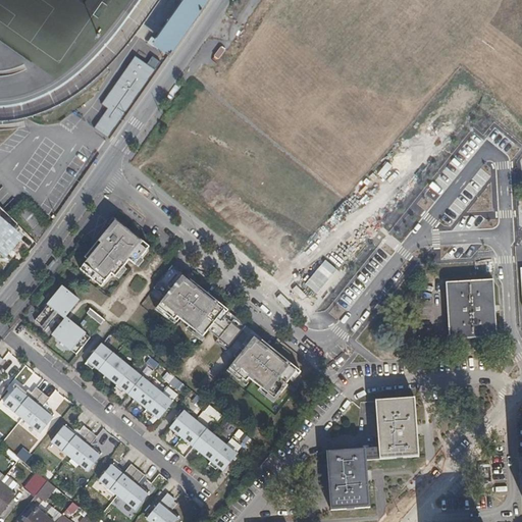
[(169,55),(207,0),(183,0),(155,40),(152,43),(169,55)]
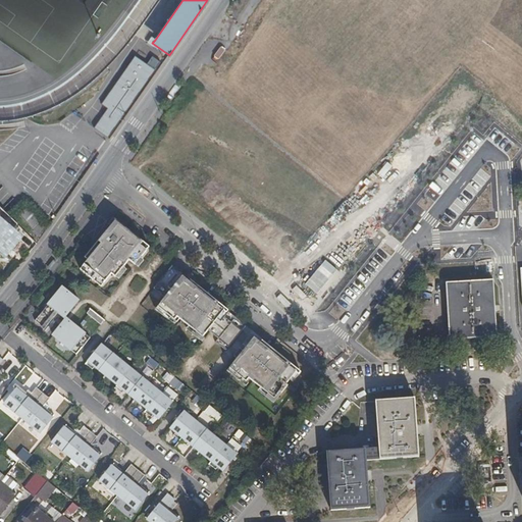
[(156,68),(137,55),(102,103),(109,108),(96,127),(108,136),(156,68)]
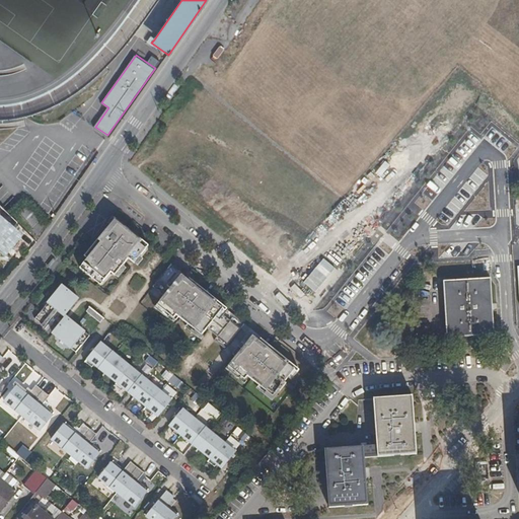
[(38,223),(23,209),(18,214),(32,228),(38,223)]
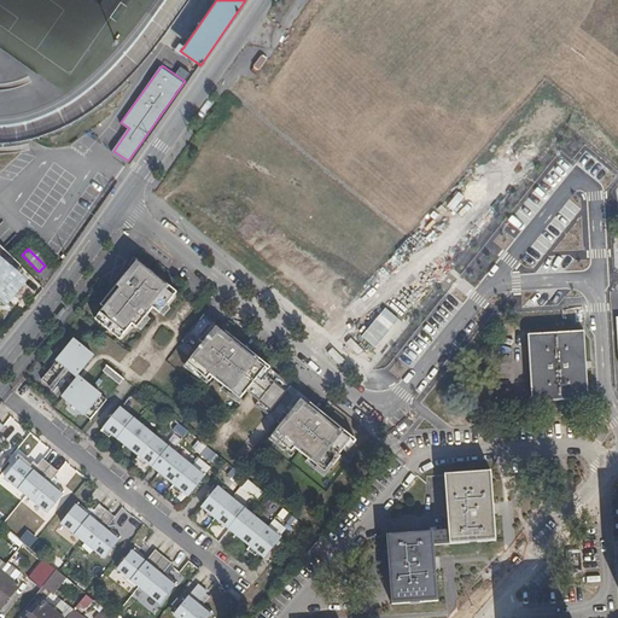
[(21,267),(10,255),(7,254),(0,262),(0,297),(5,302),(22,281),(13,275),(21,267)]
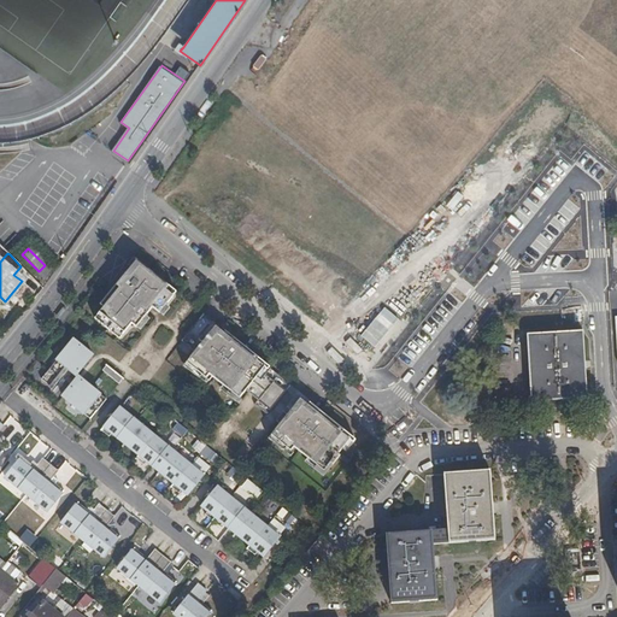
[(117,289),(94,318),(119,339),(131,323),(136,327),(148,312),(144,309),(148,304),(159,312),(172,295),(165,289),(169,286),(153,274),(152,276),(136,263),(122,281),(125,285),(121,292),(117,289)]
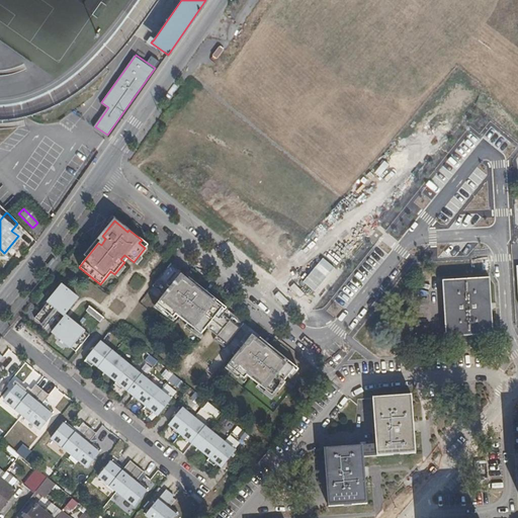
[(170,263),(152,286),(164,295),(155,306),(163,312),(164,311),(173,318),(175,314),(200,334),(206,328),(208,330),(210,327),(219,333),(213,339),(225,347),(229,341),(237,347),(232,353),(235,356),(227,366),(235,372),(236,371),(244,378),(247,375),(272,396),(293,368),(284,361),(286,359),(260,338),(259,338),(250,331),(248,333),(240,327),(243,324),(232,316),(229,321),(221,315),(226,308),(170,263)]
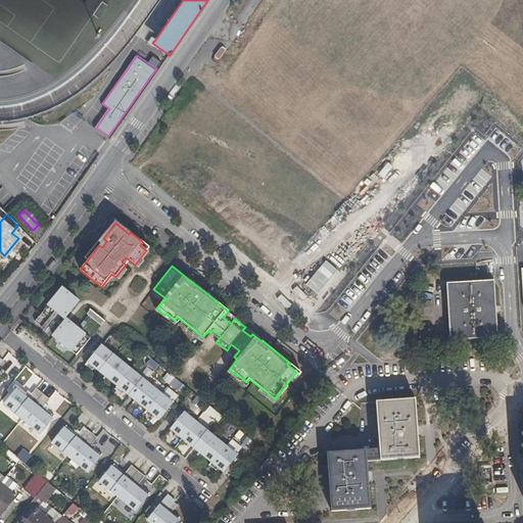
[(497,338),(494,281),(446,284),(449,341),(497,338)]
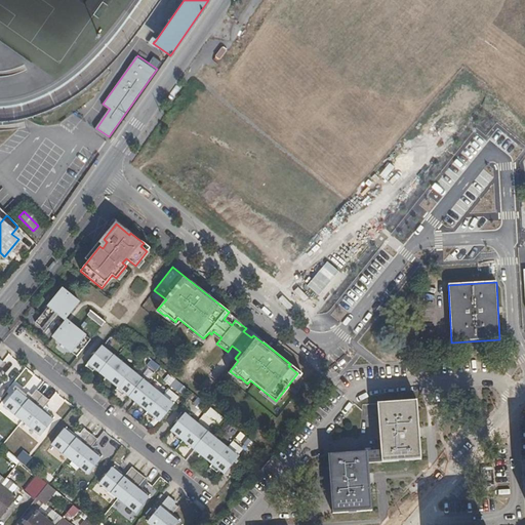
[(63,288),(35,322),(44,330),(57,314),(65,320),(79,301),(63,288)]
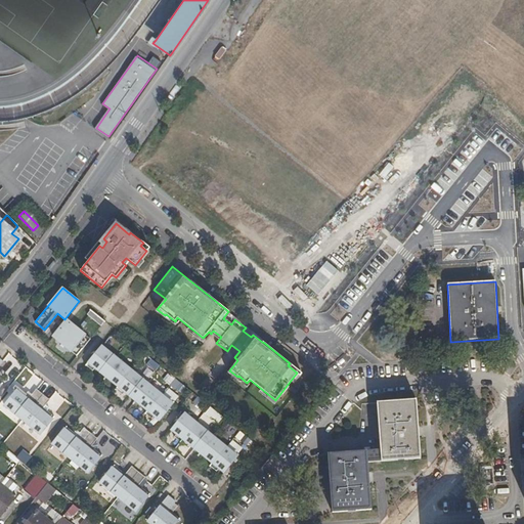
[(60,326),(52,337),(77,356),(90,339),(69,321),(63,329),(60,326)]
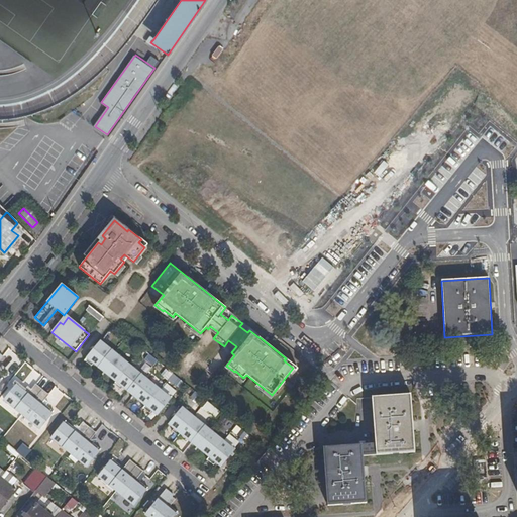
[(105,346),(99,341),(84,360),(91,366),(94,363),(99,367),(110,353),(115,356),(104,371),(116,381),(113,385),(120,390),(122,387),(127,391),(142,374),(136,369),(134,371),(129,367),(130,366),(112,350),(113,350),(107,345),(105,346)]
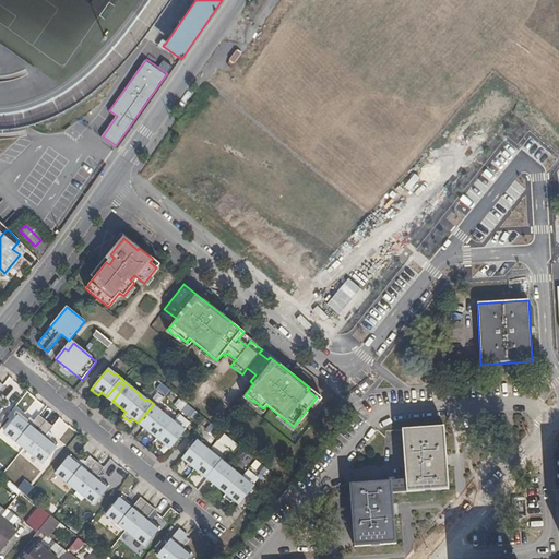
[(158,409),(143,427),(157,438),(154,441),(162,447),(164,443),(170,449),(185,430),(179,425),(177,427),(171,421),(173,421),(158,409)]
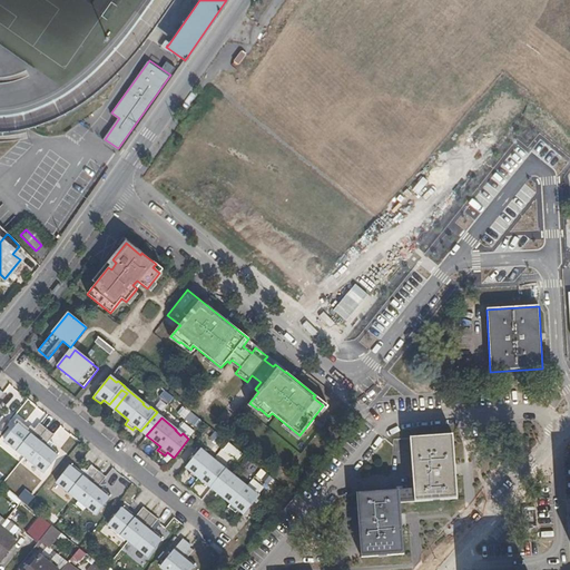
[(20,422),(19,422),(5,441),(43,472),(59,453),(47,443),(55,434),(40,422),(32,432),(20,422)]
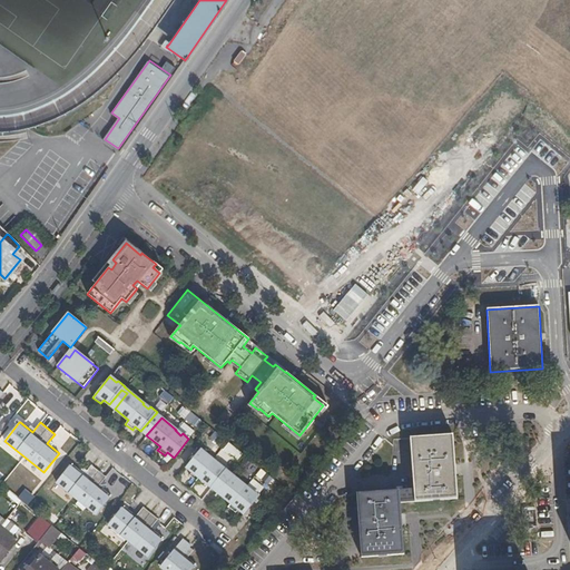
[(414,491),(415,502),(457,499),(452,436),(411,439),(414,491)]
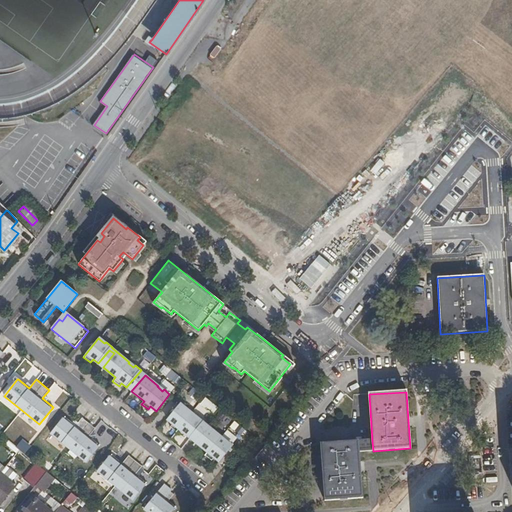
[(219,462),(233,445),(198,417),(196,418),(185,409),(186,407),(181,402),(167,420),(172,424),(170,427),(182,437),(185,434),(190,438),(201,424),(206,428),(194,442),(207,452),(204,455),(211,460),(214,458),(219,462)]
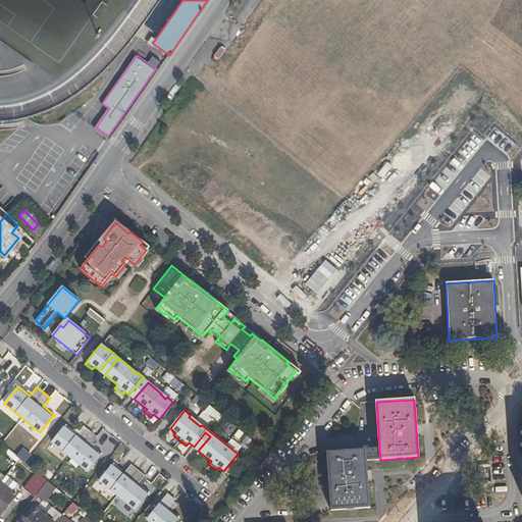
[(65,424),(65,425),(52,442),(88,471),(102,454),(91,445),(97,436),(84,425),(77,433),(65,424)]
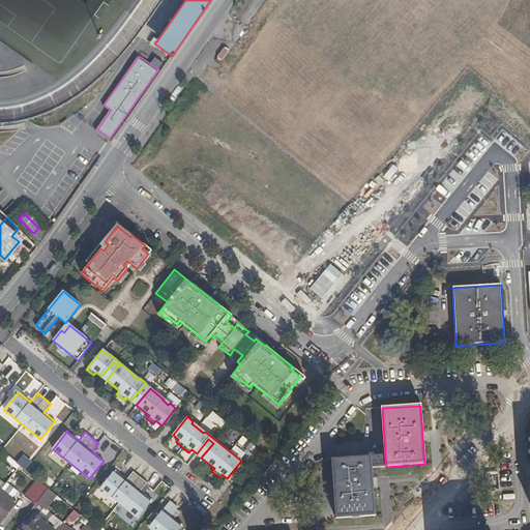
[(372,468),(386,467),(385,457),(372,458),(372,468)]
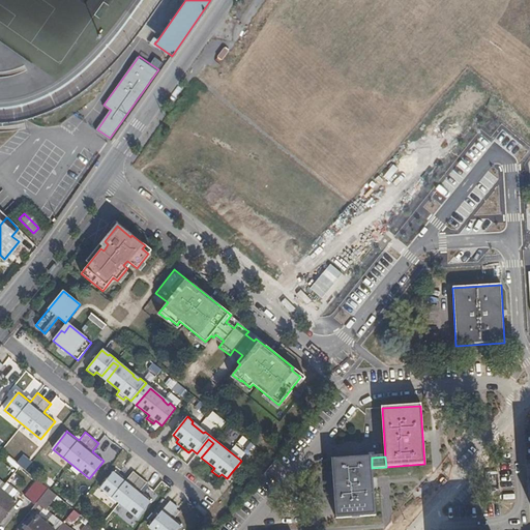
[(375,516),(372,468),(372,458),(332,461),(335,519),(375,516)]
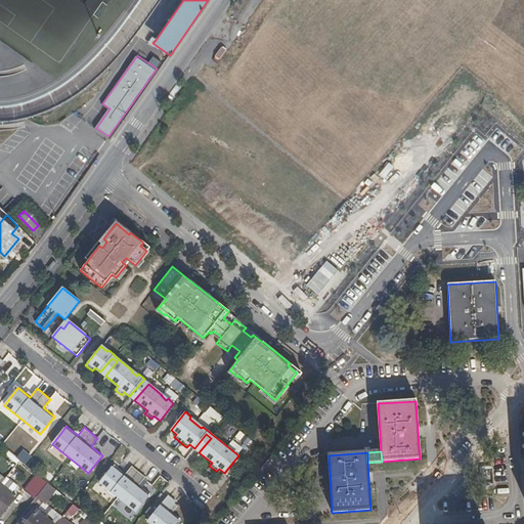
[(114,465),(113,466),(99,482),(135,512),(149,493),(138,485),(145,477),(132,466),(125,474),(114,465)]
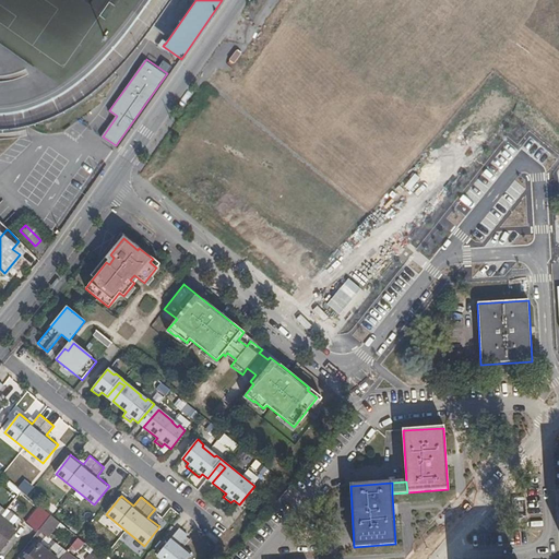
[(38,532),(39,530),(50,515),(43,509),(31,524),(38,532)]
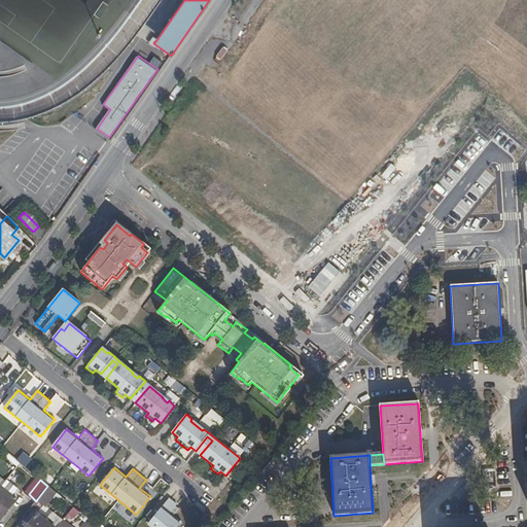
[(45,506),(56,492),(47,486),(37,499),(45,506)]
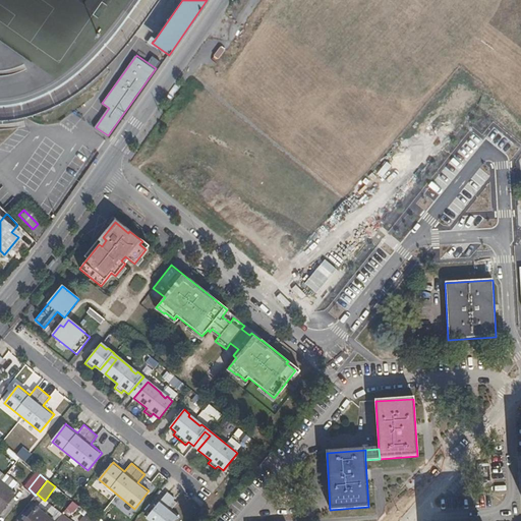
[(0,512),(15,494),(1,482),(0,482),(0,512)]
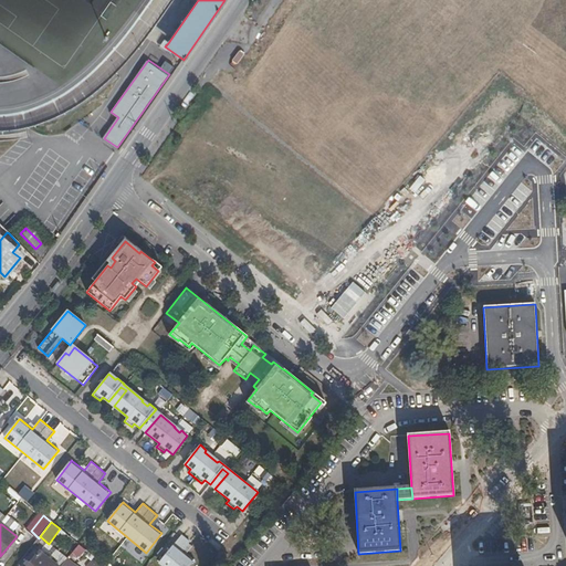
[(189,542),(181,535),(159,563),(163,565),(189,565),(195,559),(182,551),(189,542)]
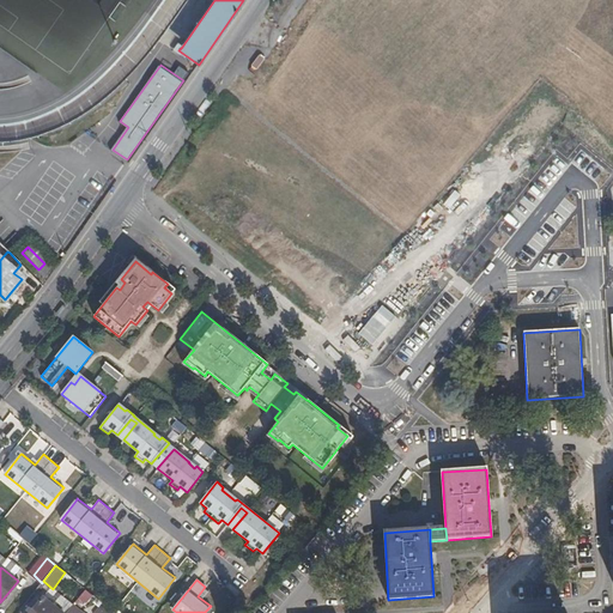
[(49,592),(43,600),(53,607),(59,600),(49,592)]
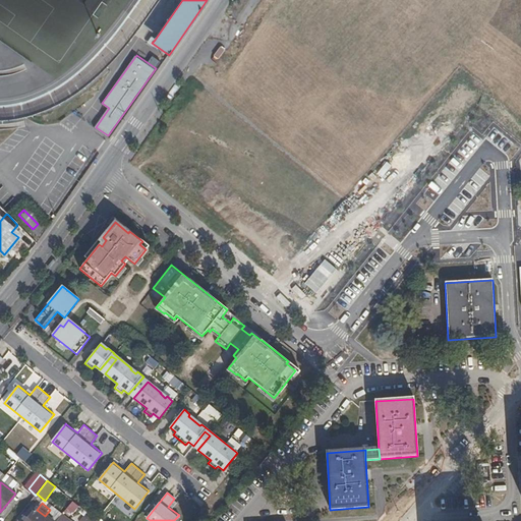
[(51,520),(45,516),(37,510),(26,520),(51,520)]
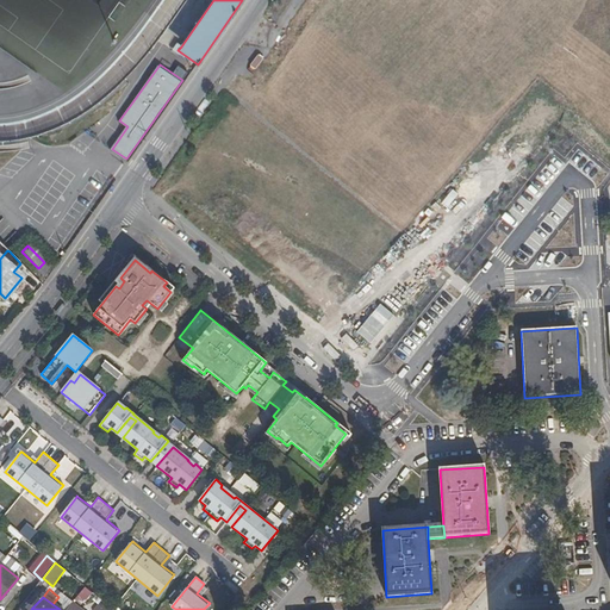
[(100,609),(106,603),(100,599),(92,609),(100,609)]
